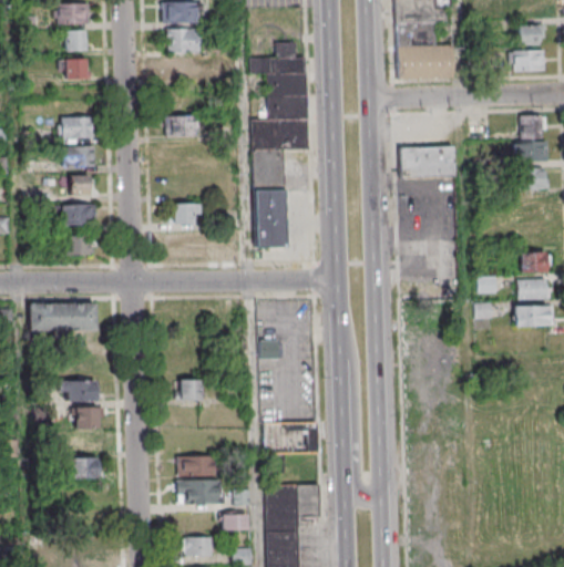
[(448,0),(442,0),(397,0),(397,79),(454,79),(454,44),(437,44),(437,21),(448,21),(448,0)]
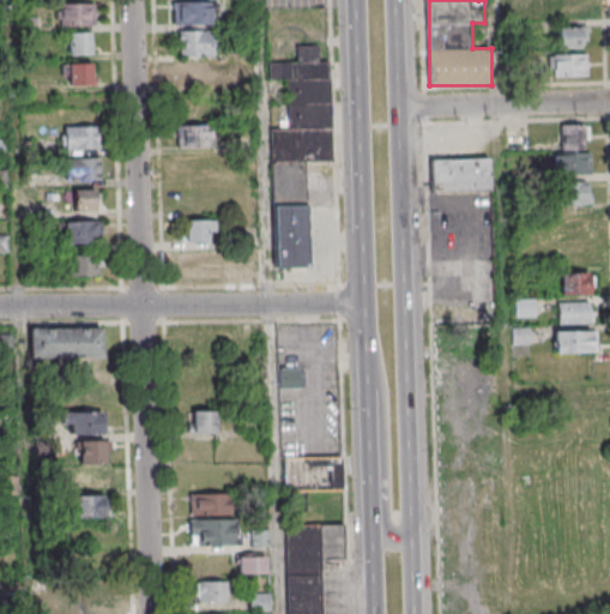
[(175,1),(175,23),(215,23),(215,1),(175,1)]
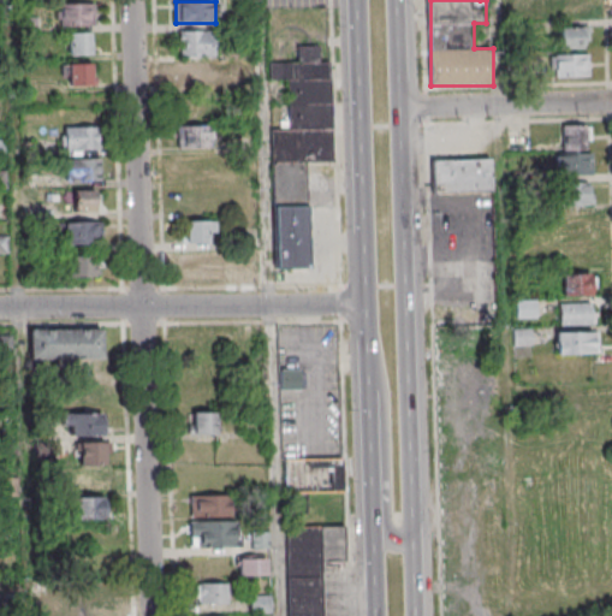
[(97,4),(60,4),(60,25),(97,25),(97,4)]
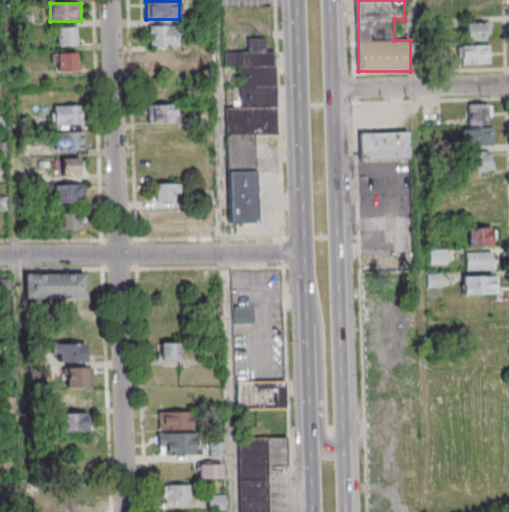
[(491,21),(467,21),(467,39),(491,39),(491,21)]
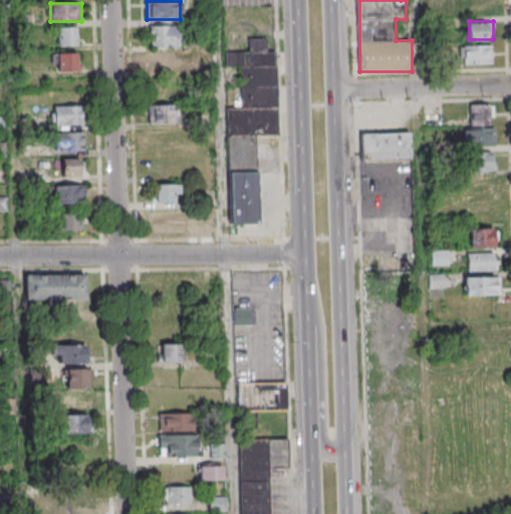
[(152,46),(182,46),(182,25),(152,25),(152,46)]
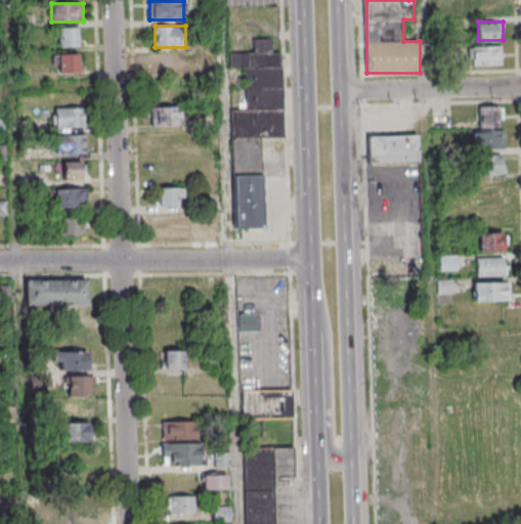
[(81,46),(80,27),(59,27),(59,46),(81,46)]
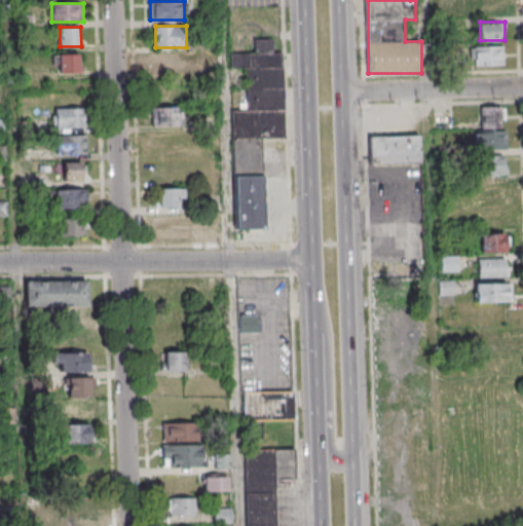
[(266,229),(264,139),(286,138),(285,52),(274,52),(274,39),(258,40),(259,53),(237,53),(238,109),(235,109),(237,229),(266,229)]
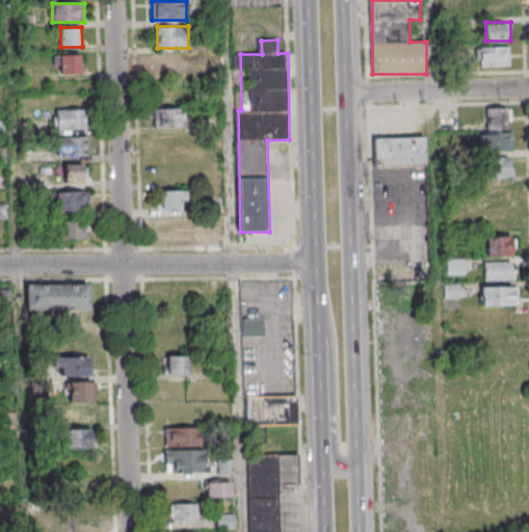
[(477,65),(511,65),(511,46),(477,46),(477,65)]
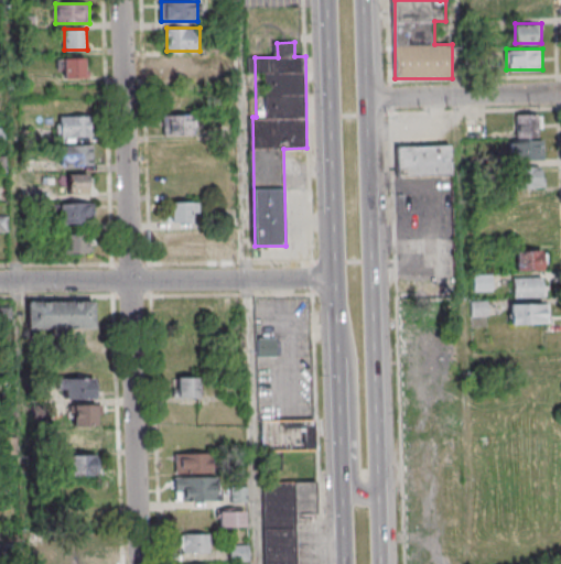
[(86,78),(86,58),(61,58),(61,78),(86,78)]
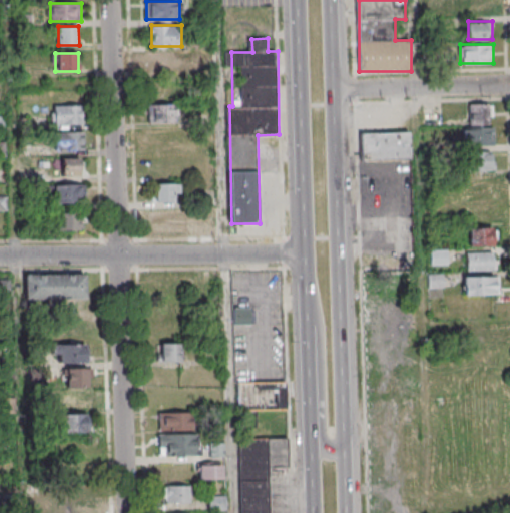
[(179,122),(179,104),(149,104),(149,122),(179,122)]
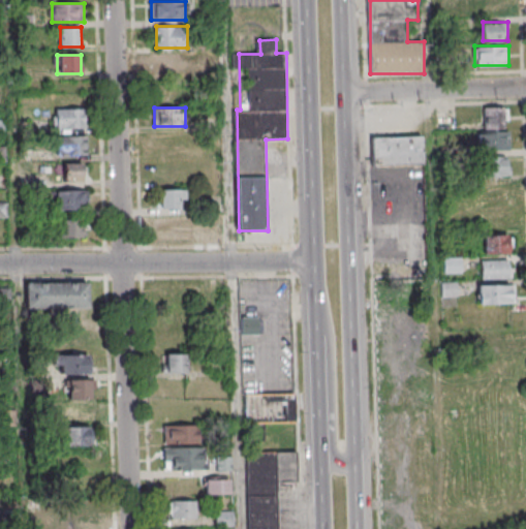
[(511,107),(485,107),(485,128),(511,128),(511,107)]
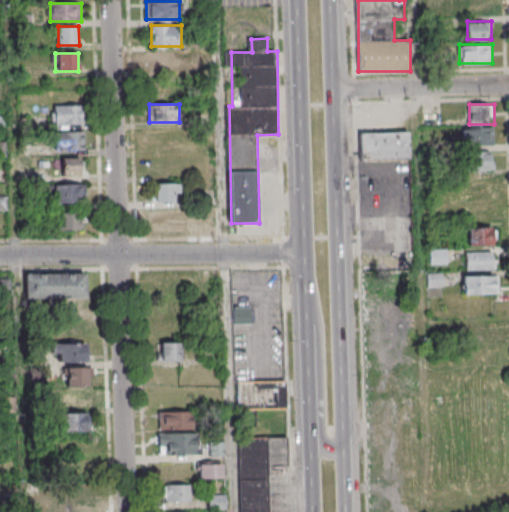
[(84,105),(53,105),(53,123),(84,123),(84,105)]
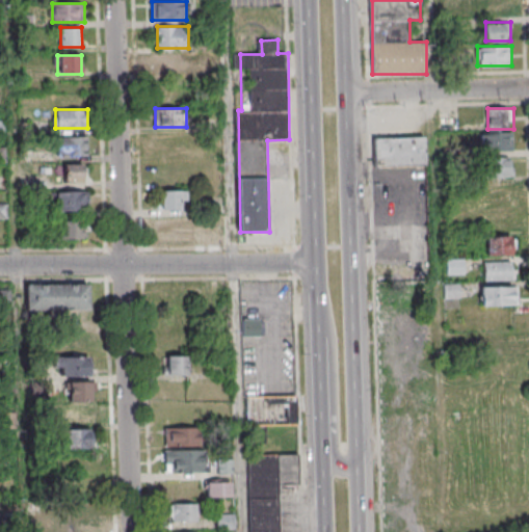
[(514,133),(482,133),(482,151),(514,151),(514,133)]
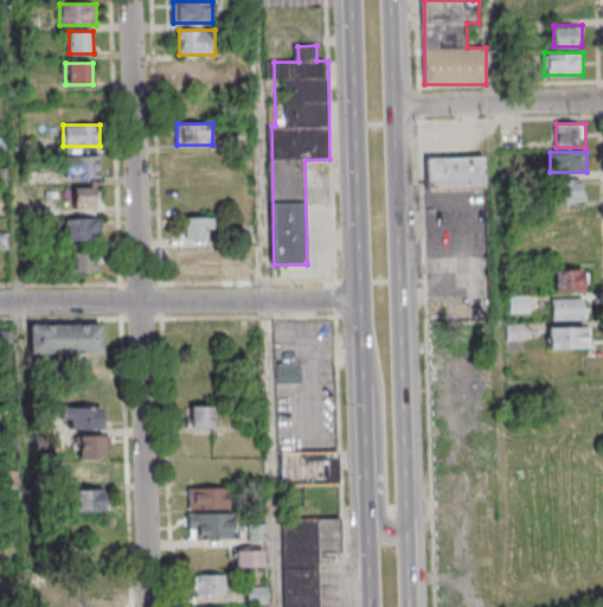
[(102,157),(68,157),(68,178),(102,178),(102,157)]
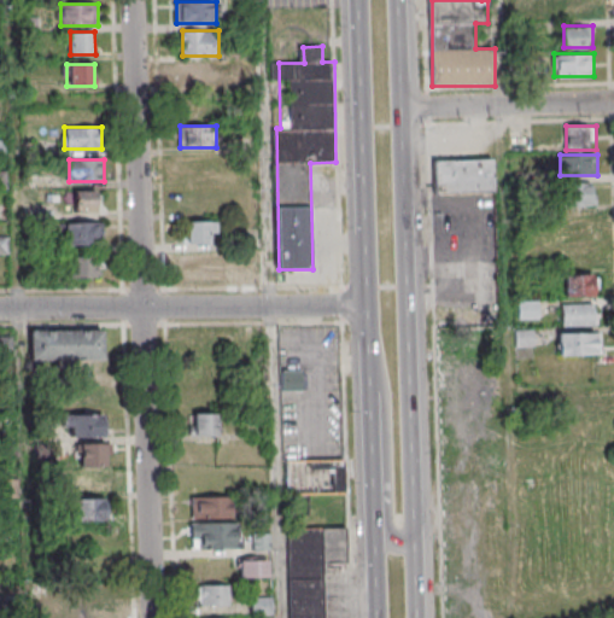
[(438,159),(438,193),(496,193),(496,159),(438,159)]
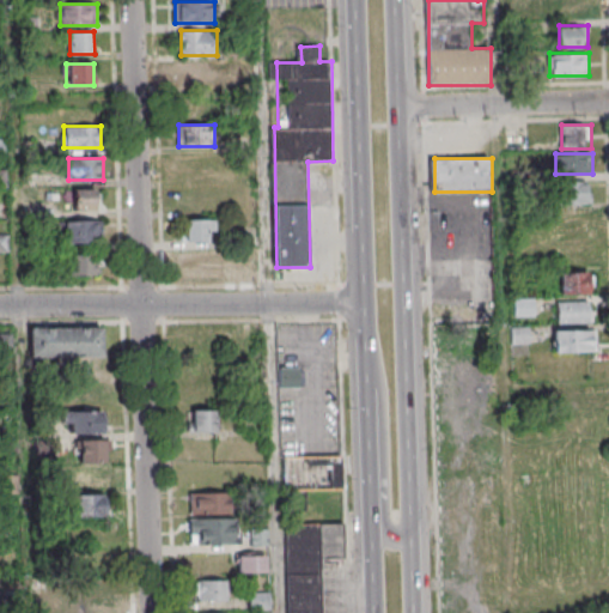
[(556,205),(592,205),(592,182),(556,181),(556,205)]
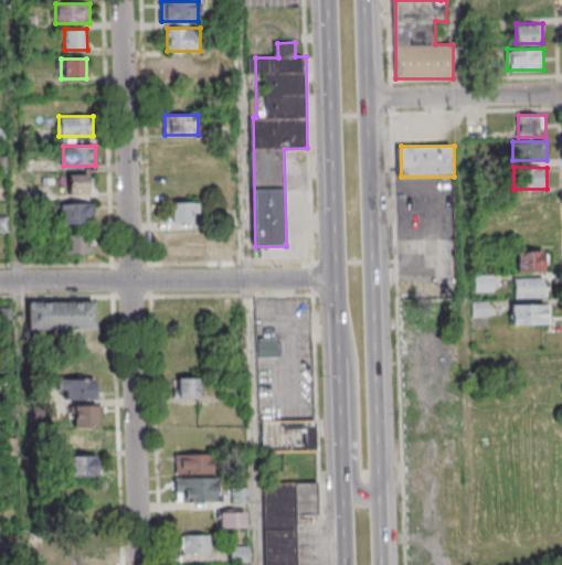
[(92,174),(70,174),(70,193),(92,193),(92,174)]
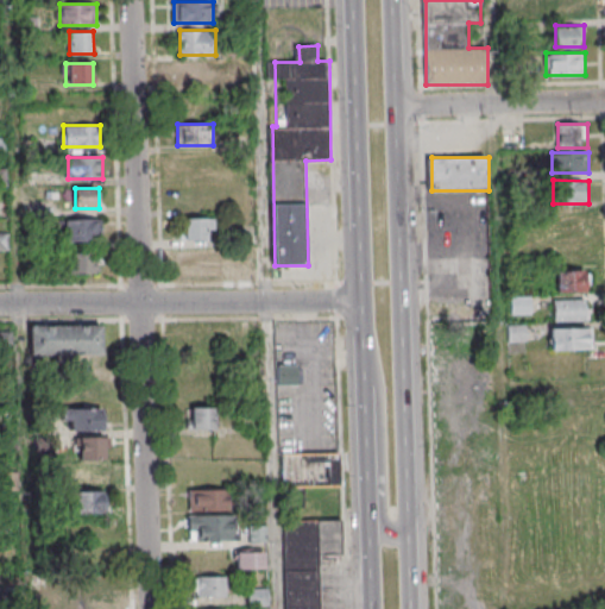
[(102,219),(65,219),(65,240),(102,240),(102,219)]
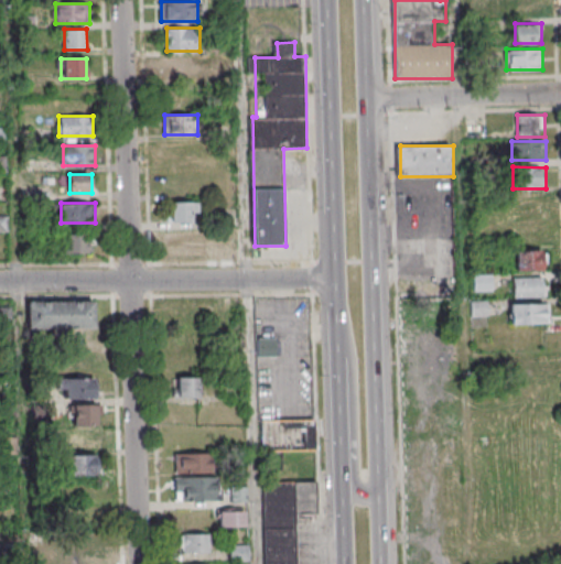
[(200,203),(170,203),(170,223),(200,223),(200,203)]
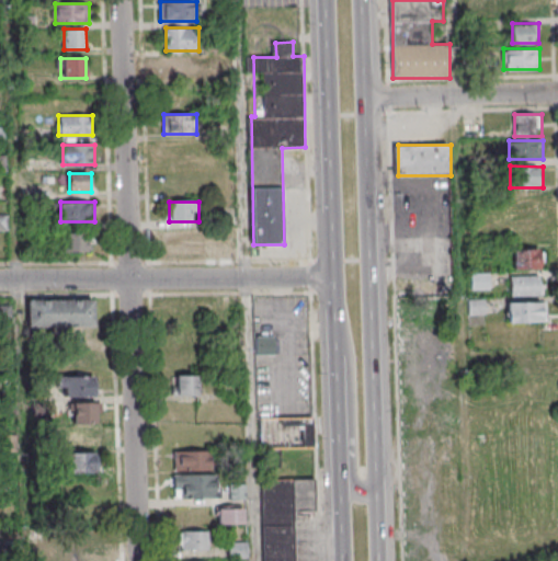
[(91,252),(91,232),(66,232),(66,252),(91,252)]
